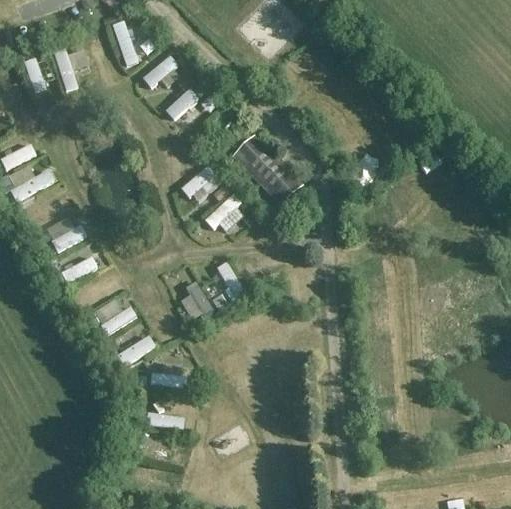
[(144,15),(133,19),(147,56),(158,51),(144,15)]
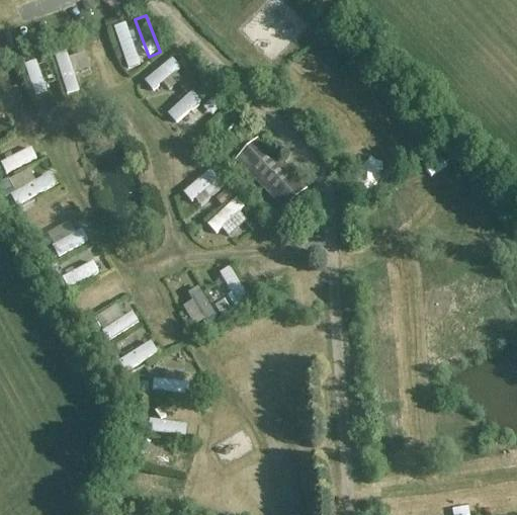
[(124,21),(113,25),(128,67),(140,63),(124,21)]
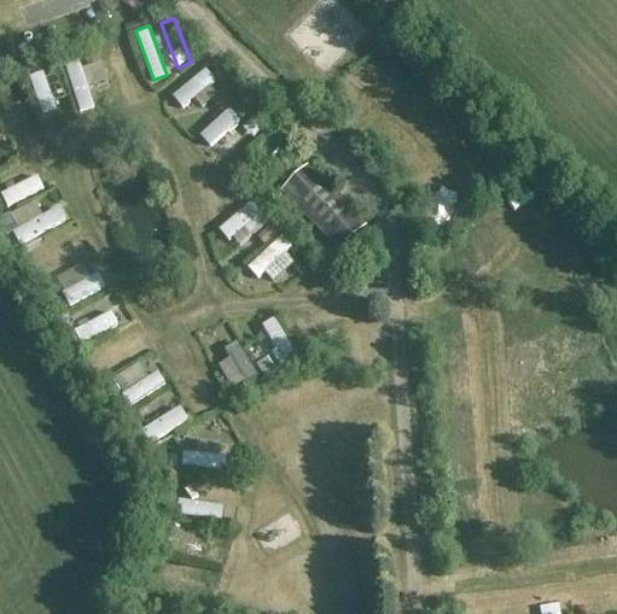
[(198,25),(182,29),(186,44),(202,40),(198,25)]
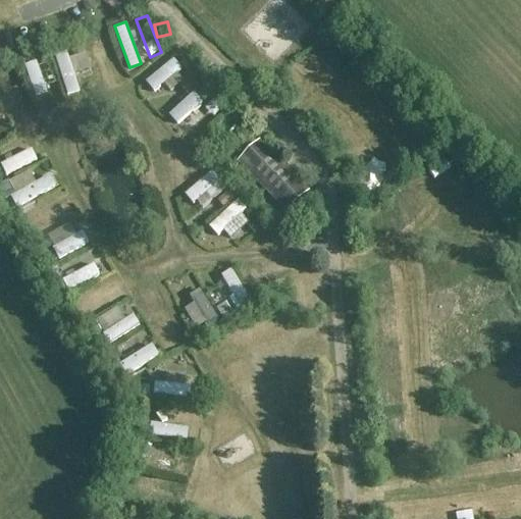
[(68,48),(82,88),(102,81),(88,42),(68,48)]
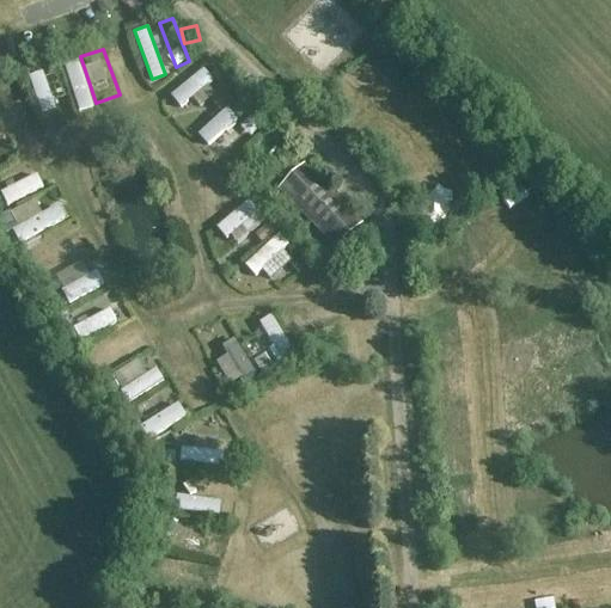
[(78,57),(62,62),(78,111),(93,106),(78,57)]
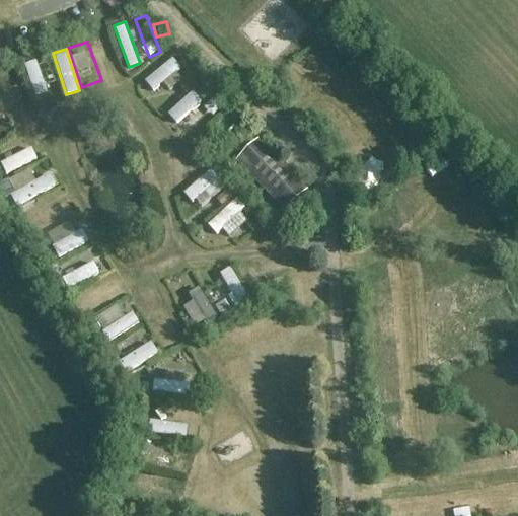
[(173,56),(145,79),(154,90),(181,67),(173,56)]
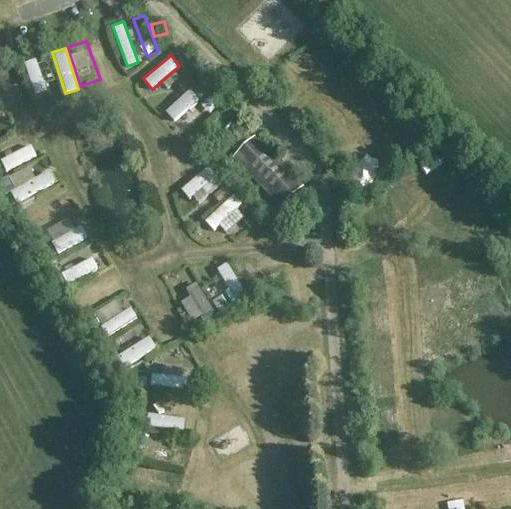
[(35,58),(23,62),(34,93),(46,89),(35,58)]
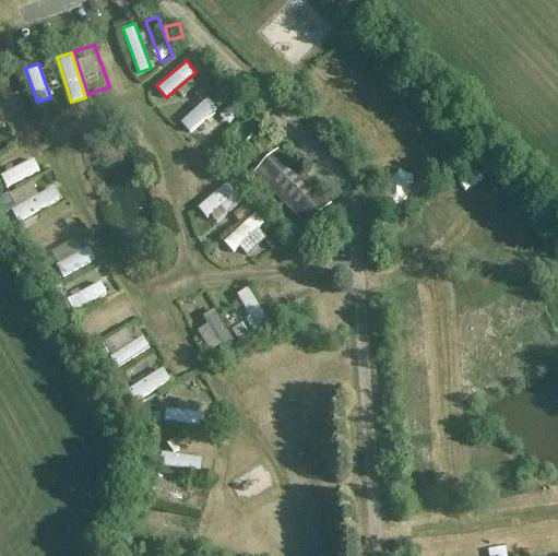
[(4,75),(0,78),(0,120),(23,107),(12,90),(13,90),(4,75)]
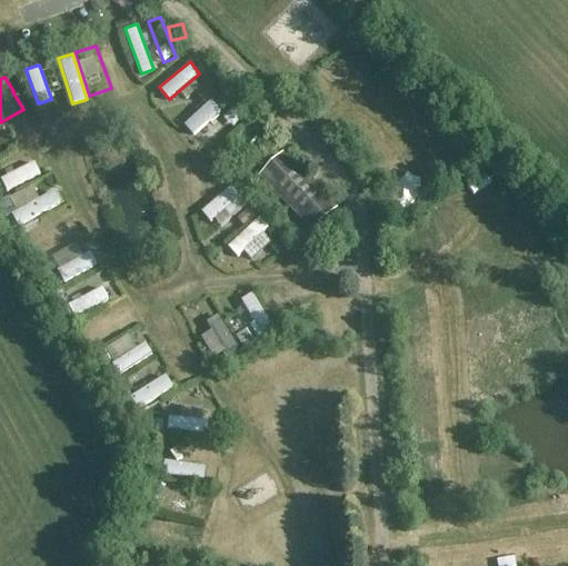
[(217,90),(183,122),(195,133),(228,101),(217,90)]
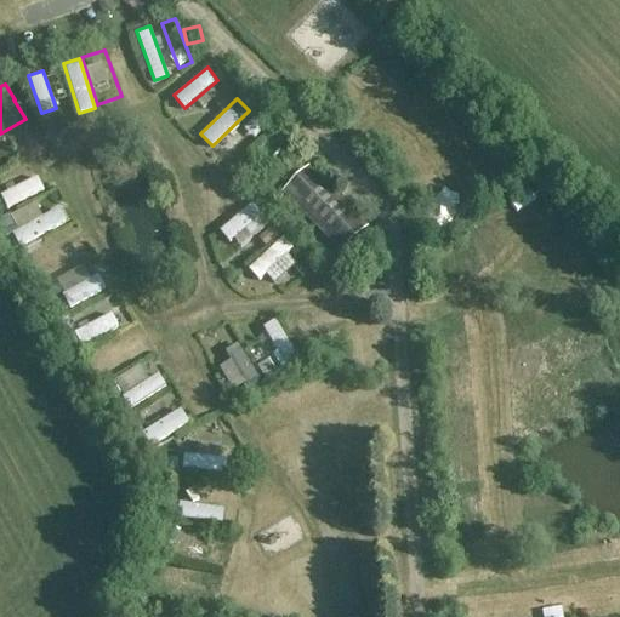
[(310,166),(284,192),(310,217),(342,251),(358,234),(368,226),(362,220),(340,196),(329,186),(310,166)]
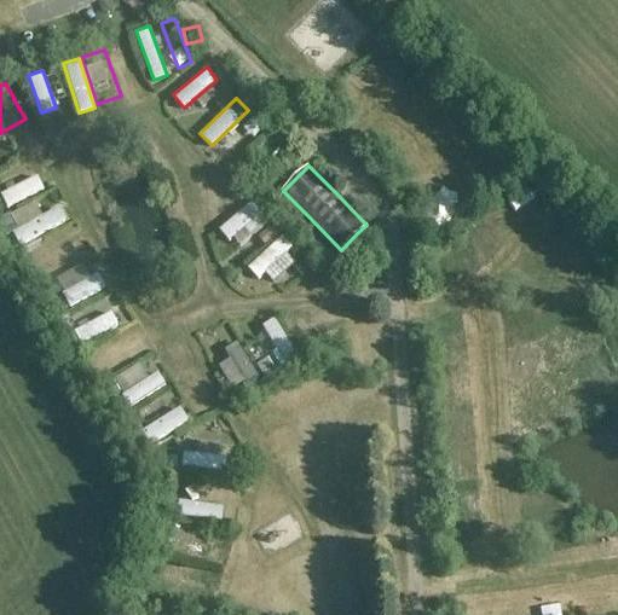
[(0,190),(0,191),(7,207),(44,189),(36,173),(0,190)]
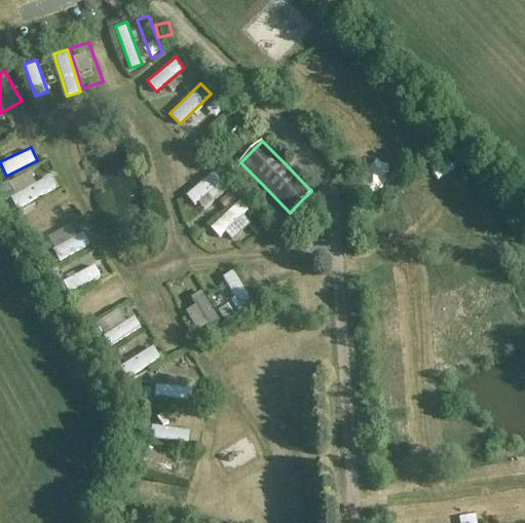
[(15,193),(10,196),(16,209),(55,187),(49,175),(36,182),(29,170),(8,181),(15,193)]
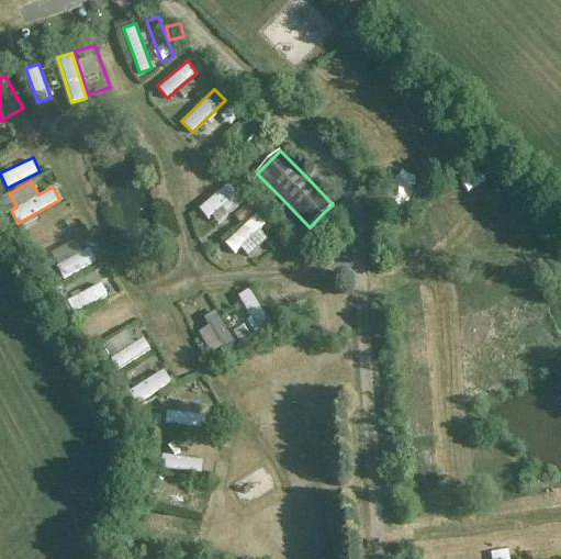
[(229,181),(198,207),(208,217),(238,192),(229,181)]
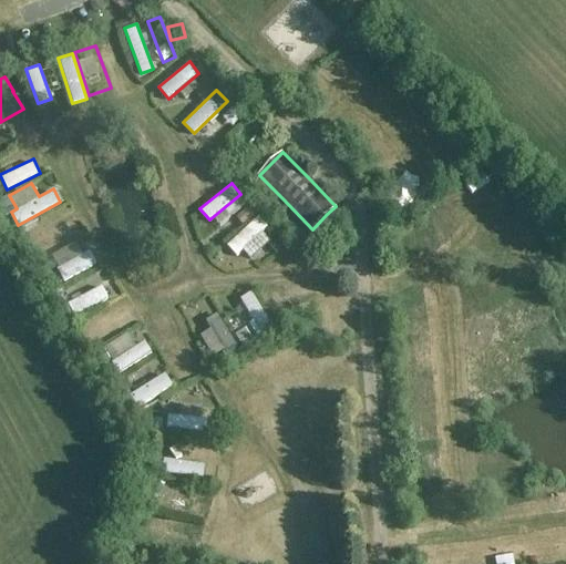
[(259,214),(226,244),(237,255),(269,226),(259,214)]
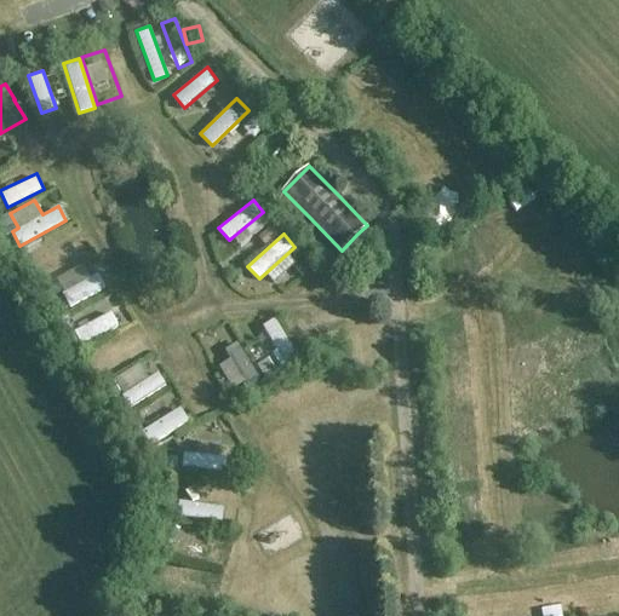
[(95,237),(61,252),(67,266),(101,251),(95,237)]
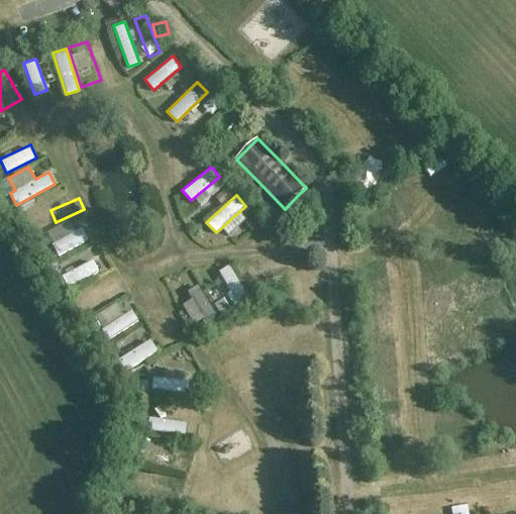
[(81,226),(52,242),(59,255),(89,240),(81,226)]
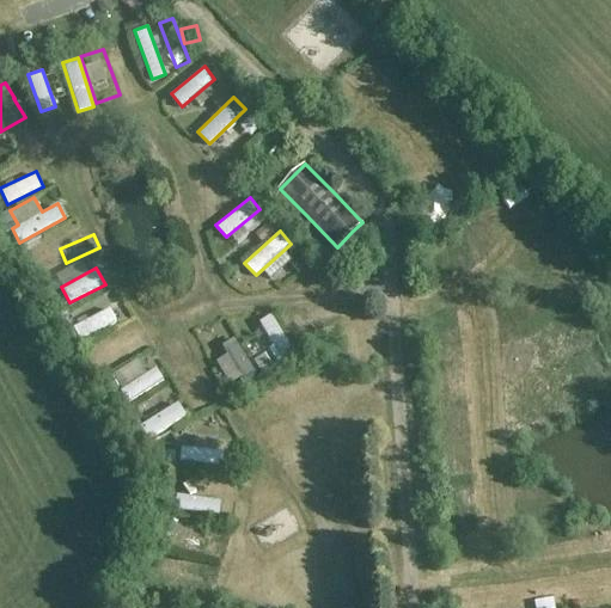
[(109,306),(73,325),(80,341),(117,321),(109,306)]
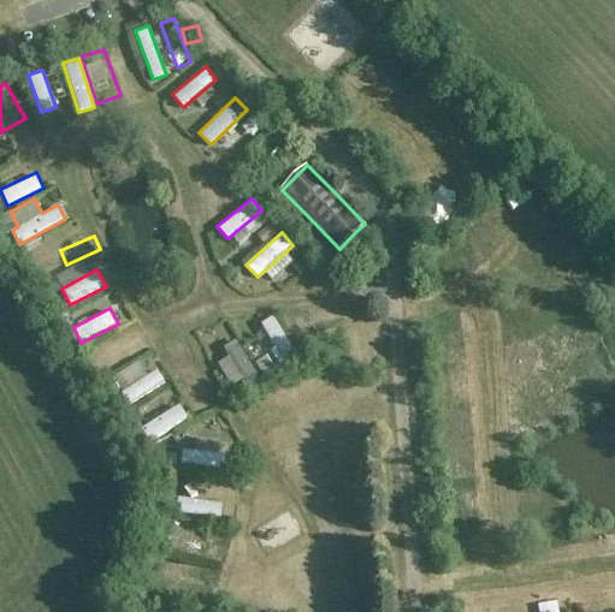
[(273,315),(260,324),(284,363),(297,355),(273,315)]
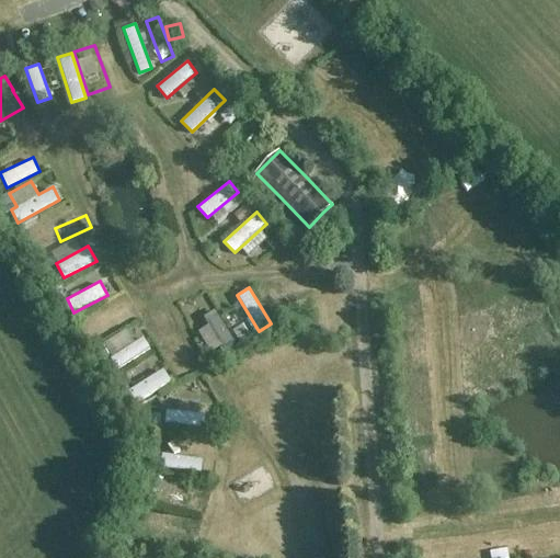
[(215,309),(203,316),(208,325),(198,330),(212,352),(232,340),(215,309)]
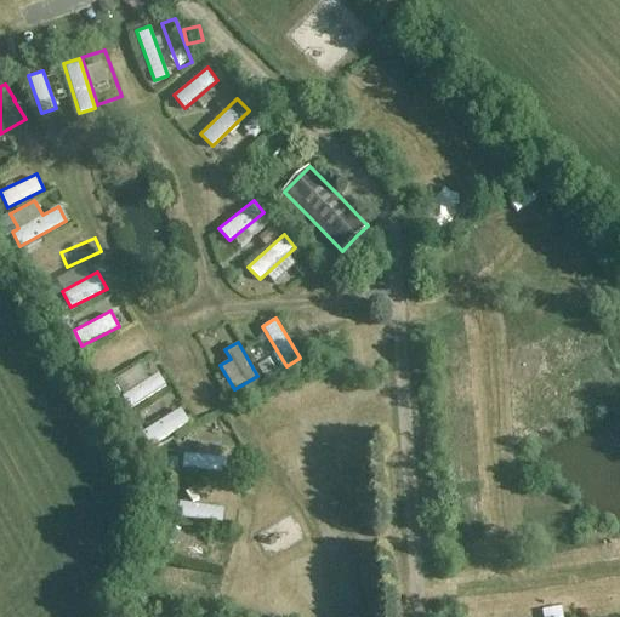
[(112,378),(130,407),(166,386),(158,372),(148,378),(140,363),(112,378)]
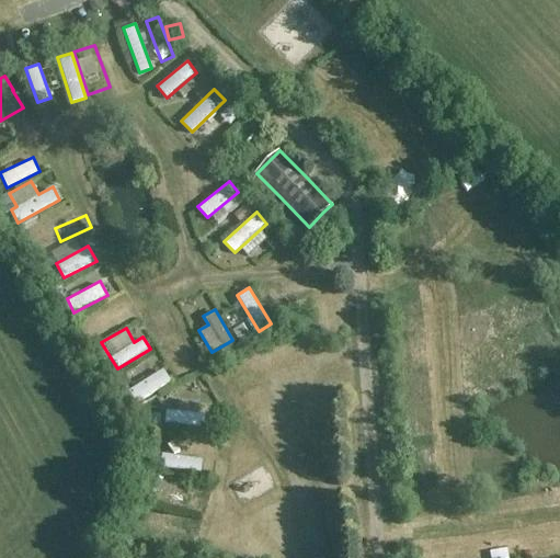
[(162,367),(128,390),(137,402),(171,380),(162,367)]
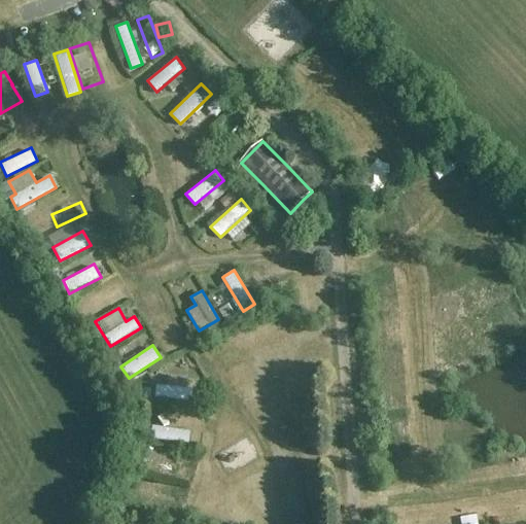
[(166,385),(155,383),(154,398),(197,404),(199,389),(185,387),(186,377),(167,375),(166,385)]
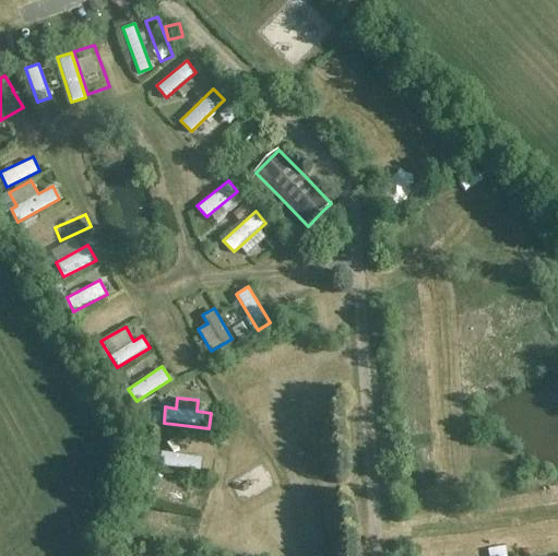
[(202,457),(161,451),(159,464),(200,470),(202,457)]
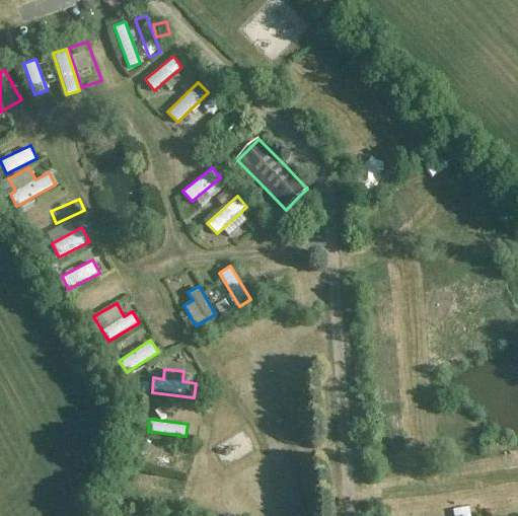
[(174,455),(145,448),(142,462),(171,469),(174,455)]
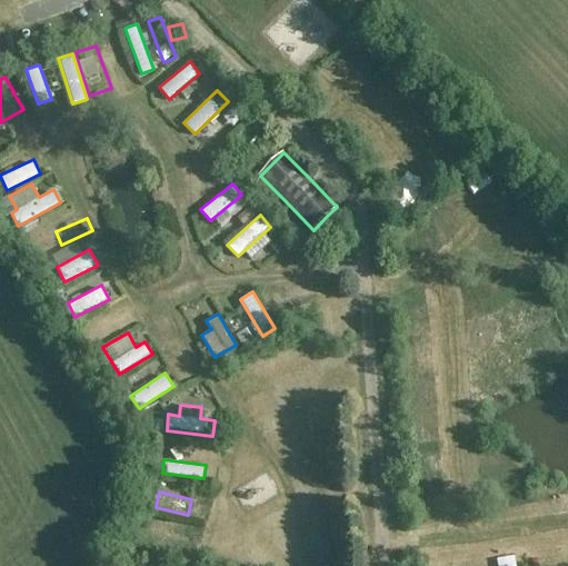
[(193,538),(153,528),(149,546),(189,557),(193,538)]
